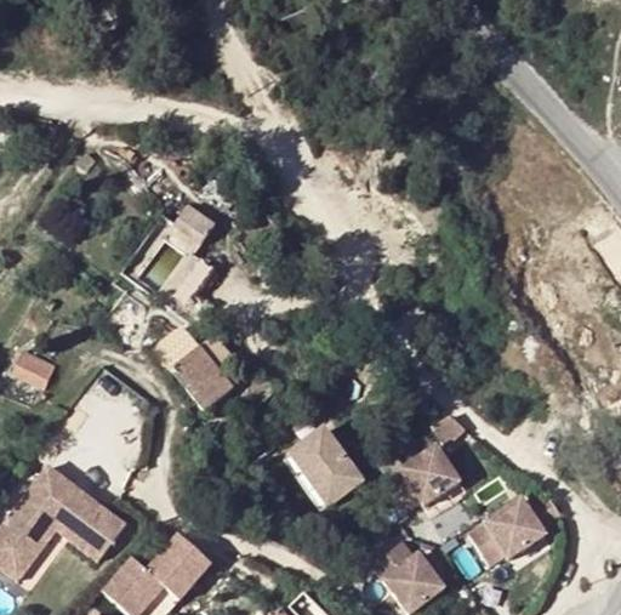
[(198,249),(221,218),(192,198),(170,228),(198,249)]
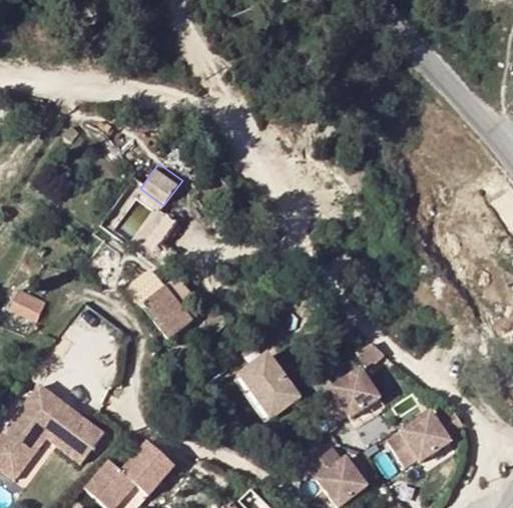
[(152,247),(177,223),(157,202),(132,226),(152,247)]
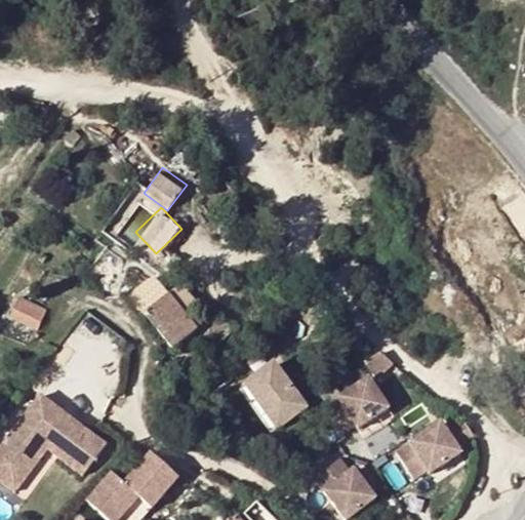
[(178,280),(167,288),(197,326),(208,317),(178,280)]
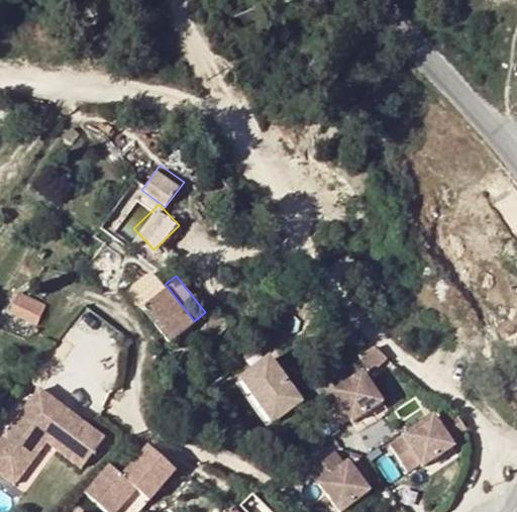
[(194,321),(165,284),(140,304),(169,340),(194,321)]
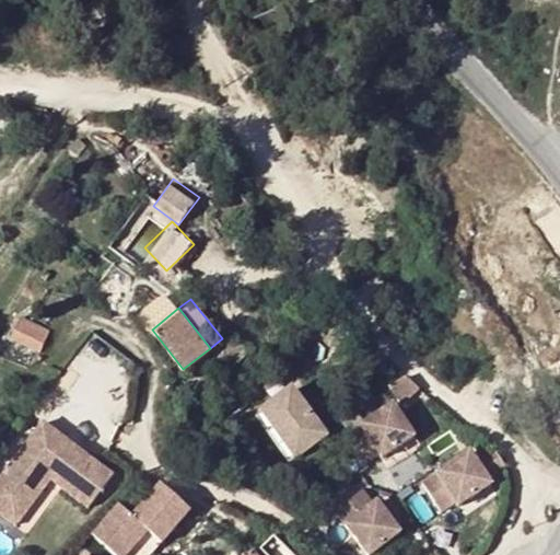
[(21,314),(12,333),(41,346),(48,328),(21,314)]
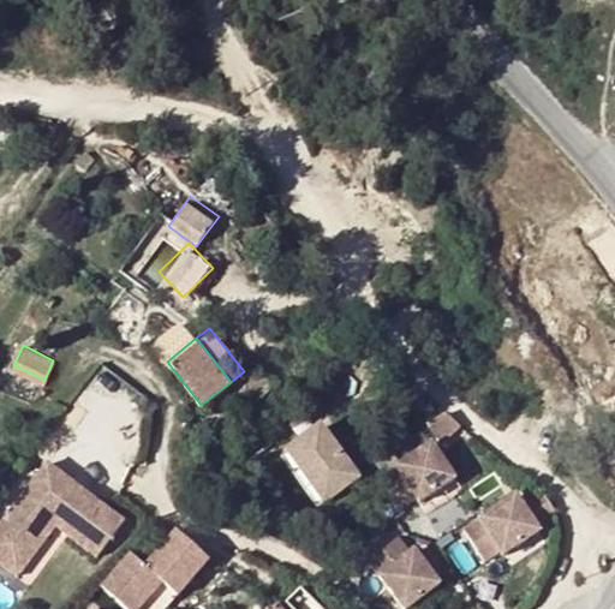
[(455,411),(437,422),(448,439),(471,424),(455,411)]
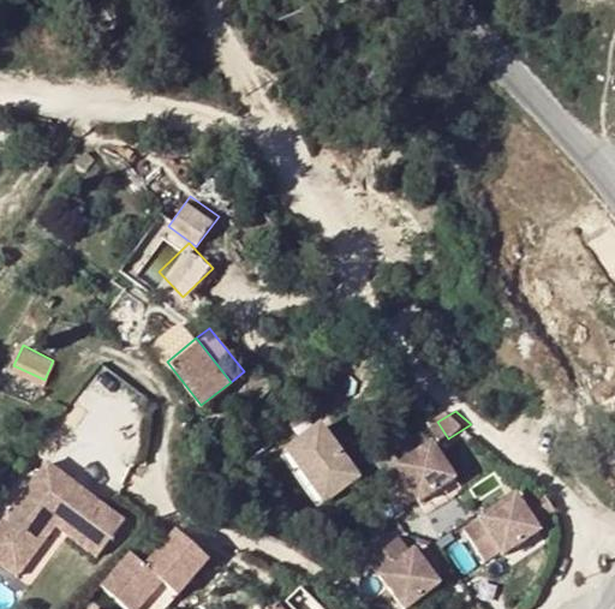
[(298,442),(332,495),(365,475),(351,452),(360,447),(350,428),(340,434),(332,422),(298,442)]
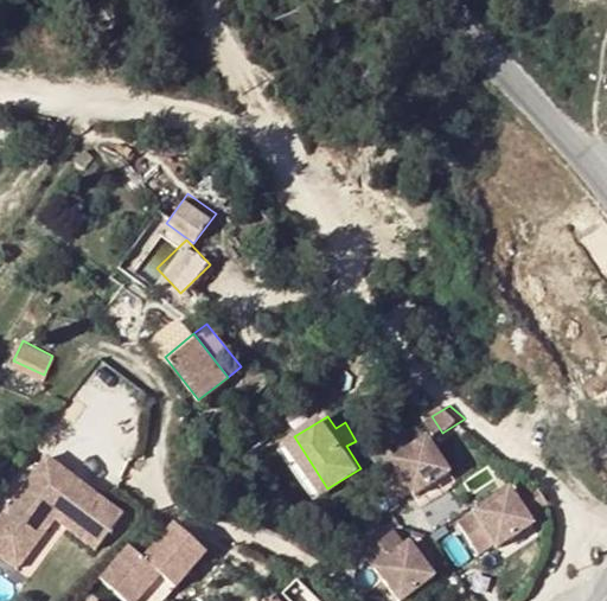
[(319,494),(327,488),(294,436),(285,441),(319,494)]
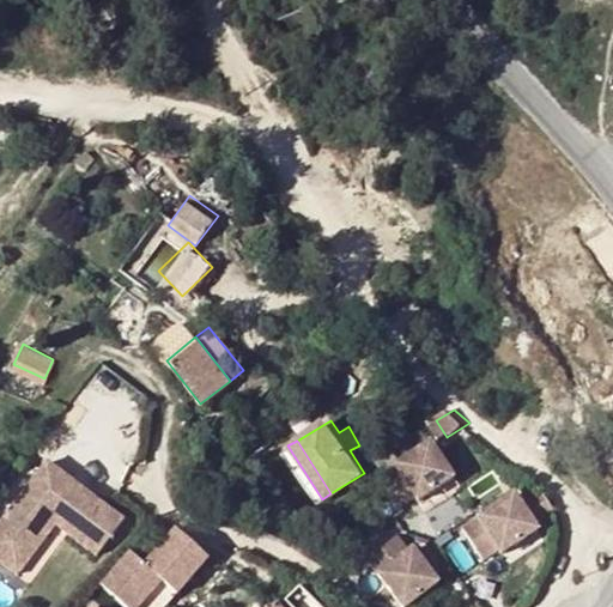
[(441,443),(387,473),(405,507),(422,497),(424,502),(461,480),(441,443)]
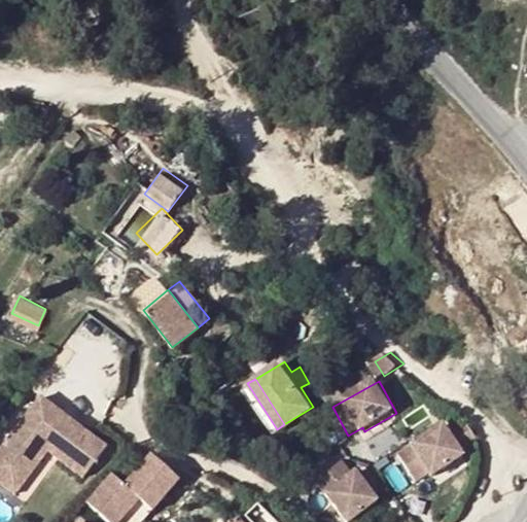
[(40,394),(0,447),(0,459),(25,479),(47,448),(83,475),(106,445),(40,394)]
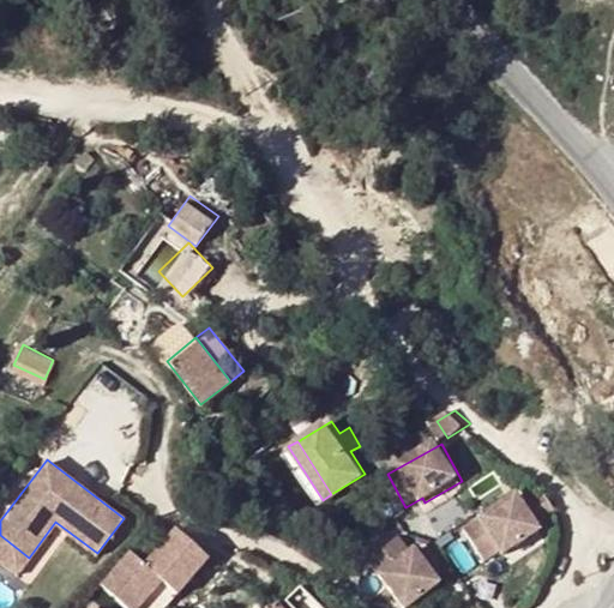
[(462,481),(425,503),(431,512),(468,491),(462,481)]
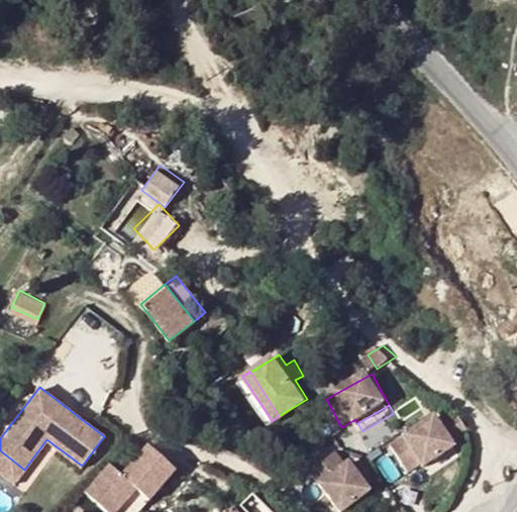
[(440,421),(394,448),(410,477),(425,468),(427,470),(458,452),(454,445),(472,435),(464,423),(446,432),(440,421)]
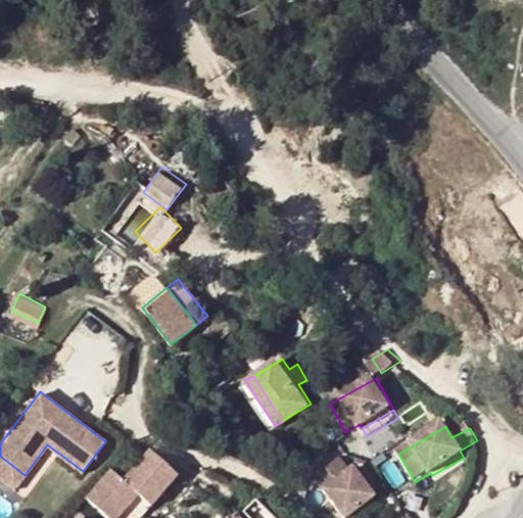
[(109,467),(85,493),(111,517),(137,490),(149,502),(176,472),(149,448),(122,477),(109,467)]
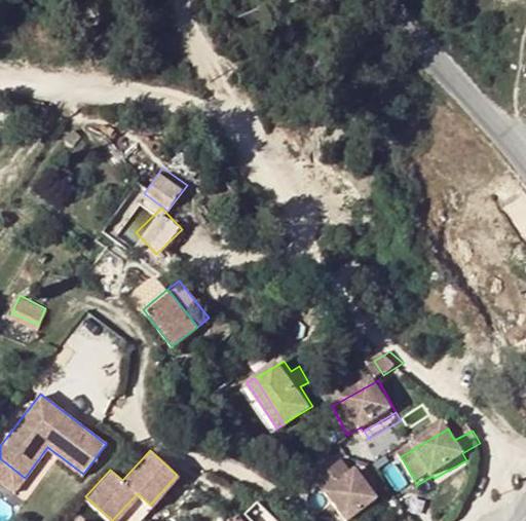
[(25,478),(0,458),(0,478),(15,489),(25,478)]
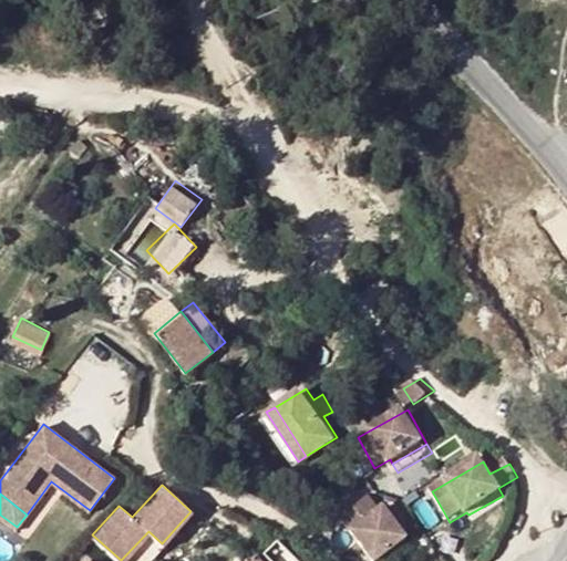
[(371,494),(342,513),(373,560),(375,560),(409,540),(387,506),(382,509),(371,494)]
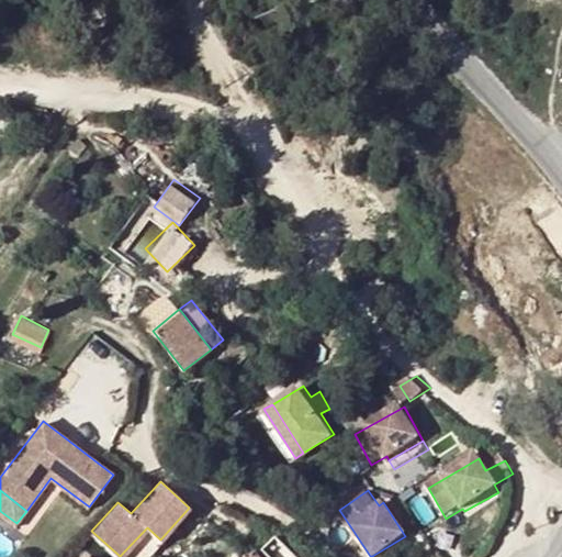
[(504,501),(498,492),(464,511),(470,521),(504,501)]
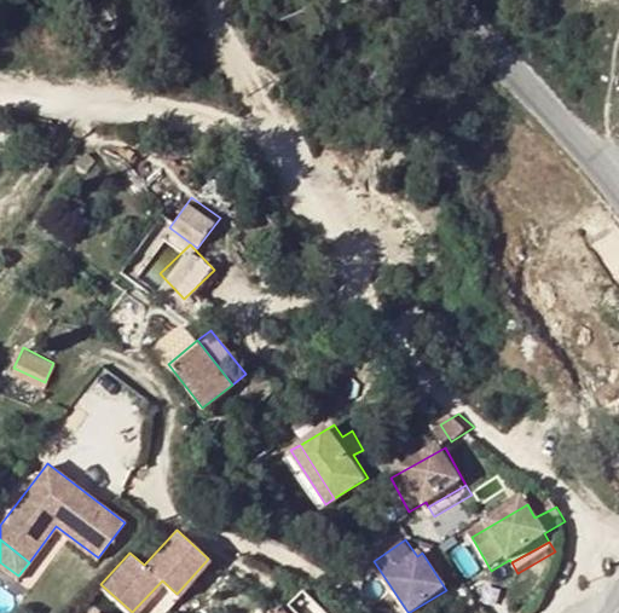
[(433,612),(453,600),(446,590),(410,612),(433,612)]
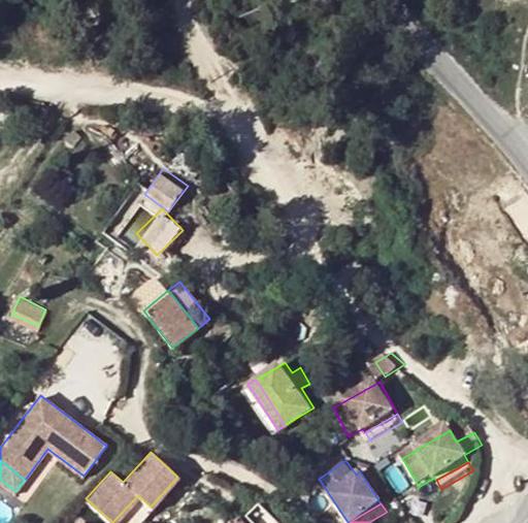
All buildings are outlined.
